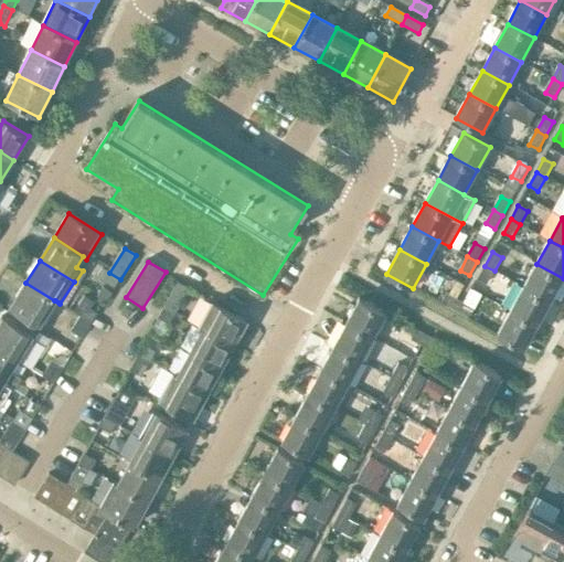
[(523,287),(550,301),(563,278),(536,264),(523,287)]
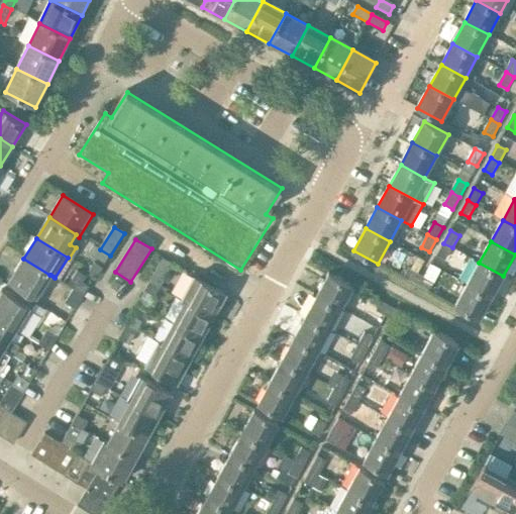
[(437,255),(445,261),(452,247),(443,243),(437,255)]
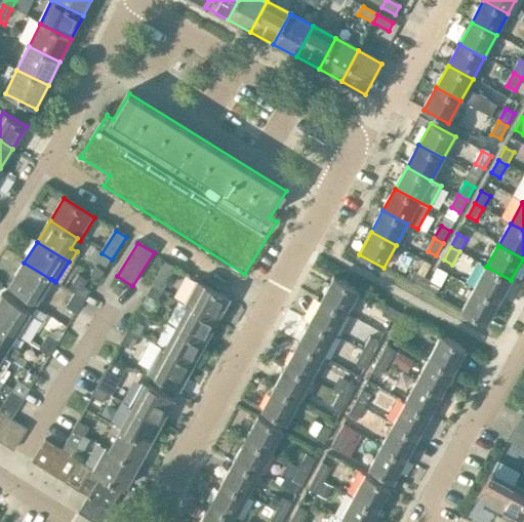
[(96,262),(107,268),(112,259),(102,253),(96,262)]
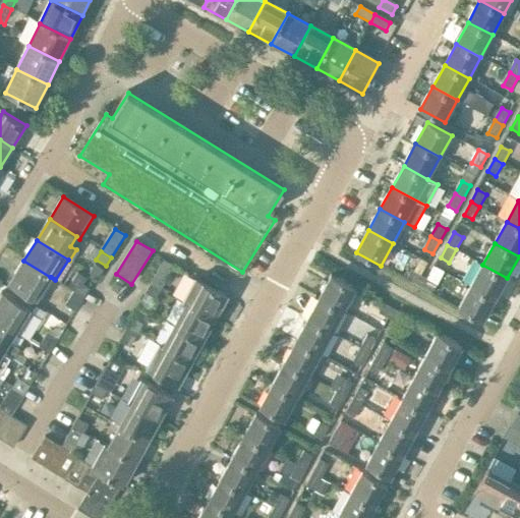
[(9,283),(40,301),(54,279),(51,277),(50,277),(23,261),(9,283)]
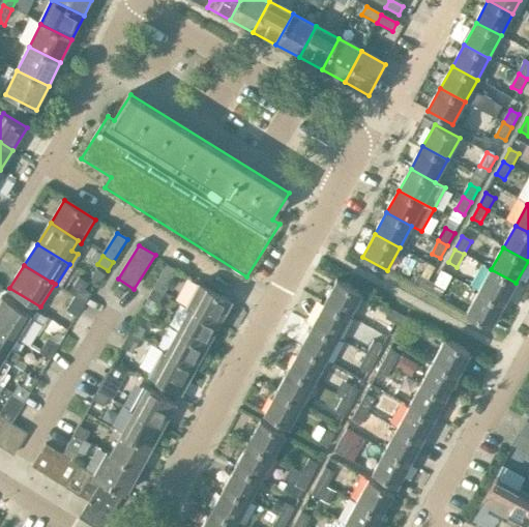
[(153,290),(165,296),(178,271),(168,265),(153,290)]
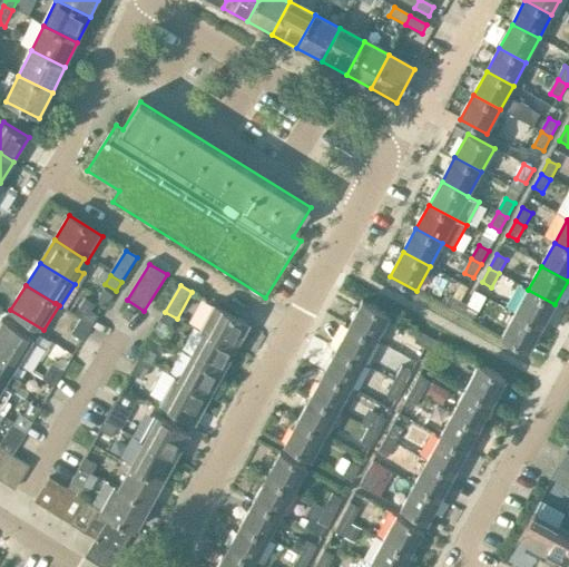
[(516,313),(542,328),(555,304),(528,290),(516,313)]
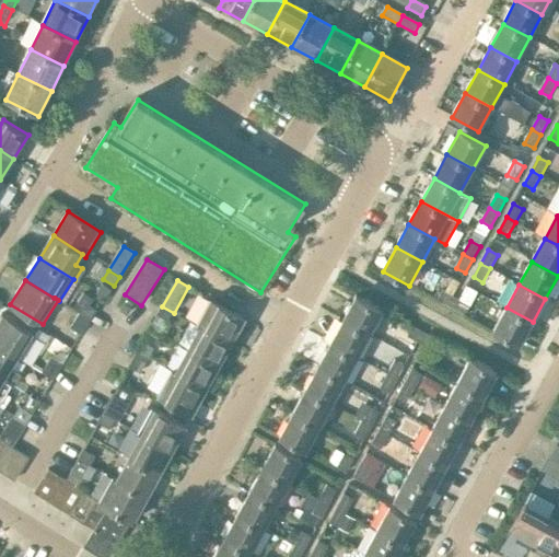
[(81,314),(91,322),(97,312),(89,306),(94,298),(84,292),(73,310),(81,314)]
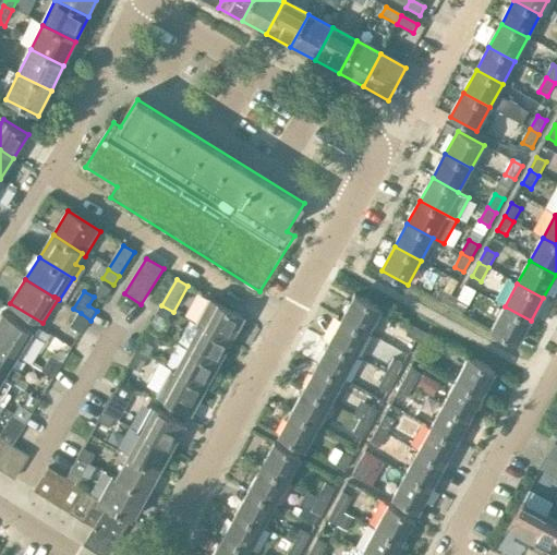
[(436,300),(449,308),(455,299),(442,291),(436,300)]
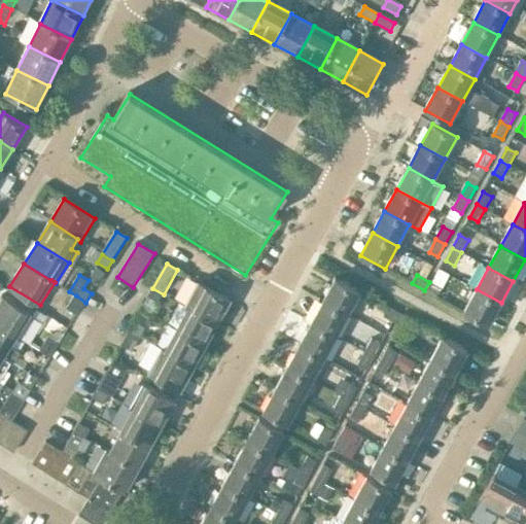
[(323,302),(348,315),(360,292),(336,279),(323,302)]
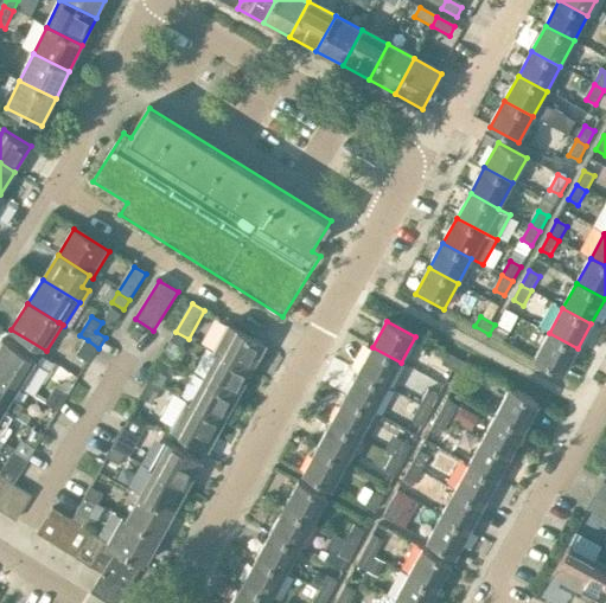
[(218,354),(250,372),(265,345),(229,325),(214,353),(217,355),(218,354)]
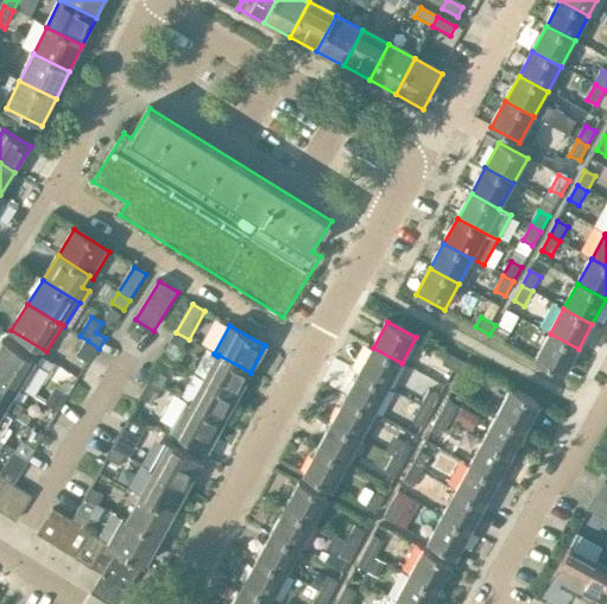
[(489,335),(505,343),(510,334),(495,325),(489,335)]
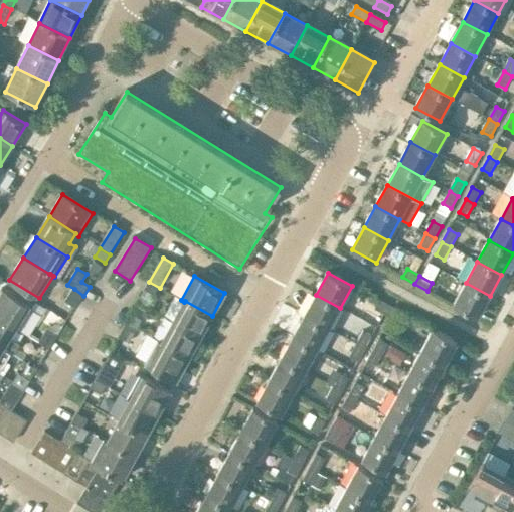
[(115,281),(111,287),(118,291),(121,285),(115,281)]
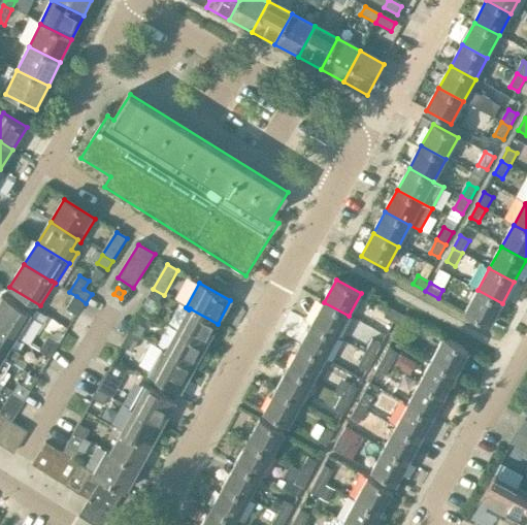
[(149,298),(159,303),(164,295),(153,289),(149,298)]
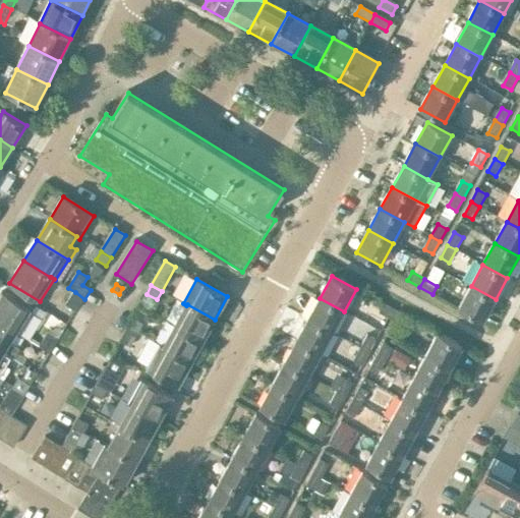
[(459,308),(483,322),(496,299),(471,286),(459,308)]
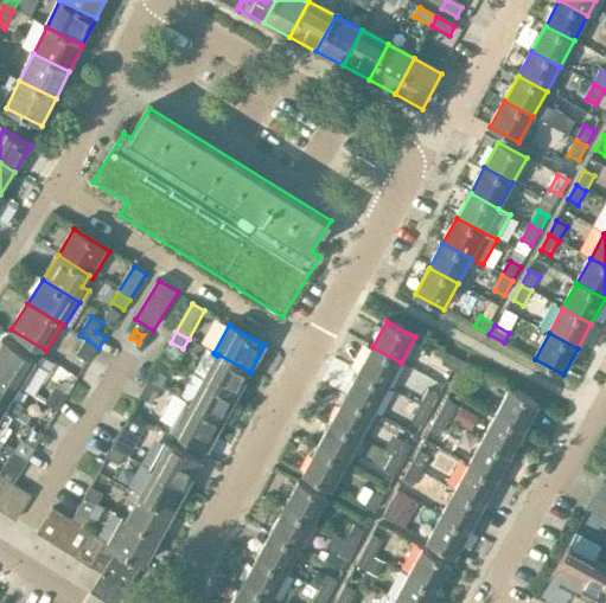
[(77,355),(89,364),(99,348),(88,340),(77,355)]
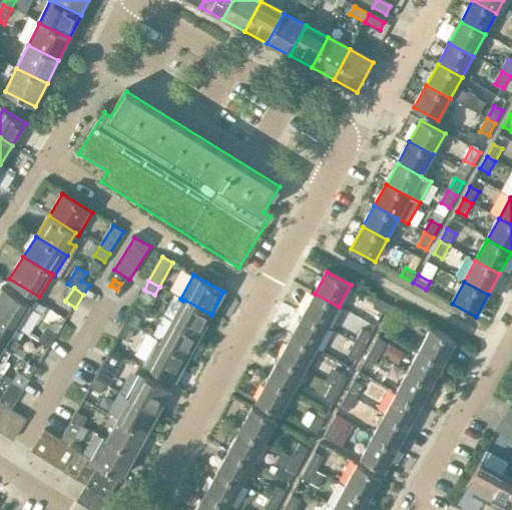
[(0,318),(15,328),(18,330),(32,308),(3,289),(0,293),(0,318)]
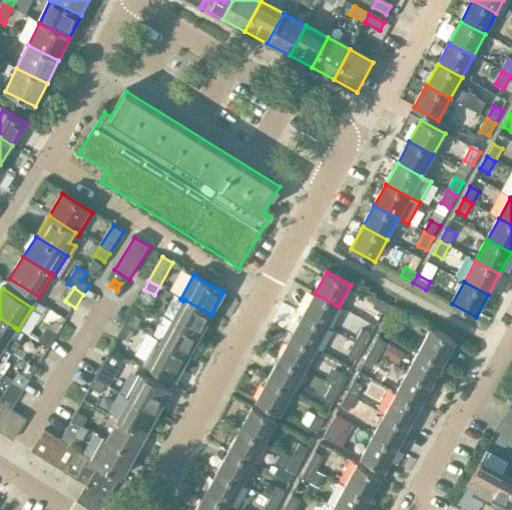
[(303,315),(327,328),(339,307),(315,294),(303,315)]
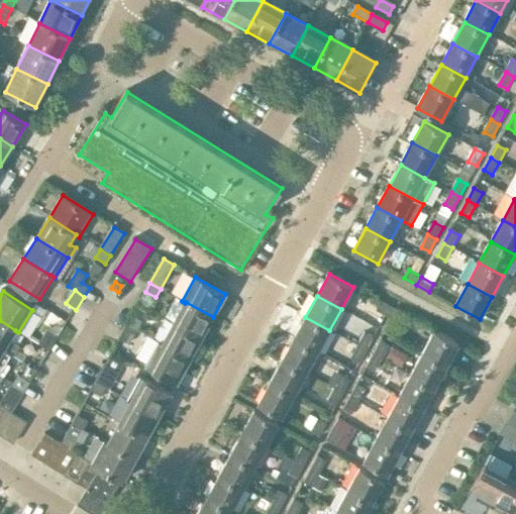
[(174,323),(201,338),(213,317),(186,302),(185,303),(174,323)]
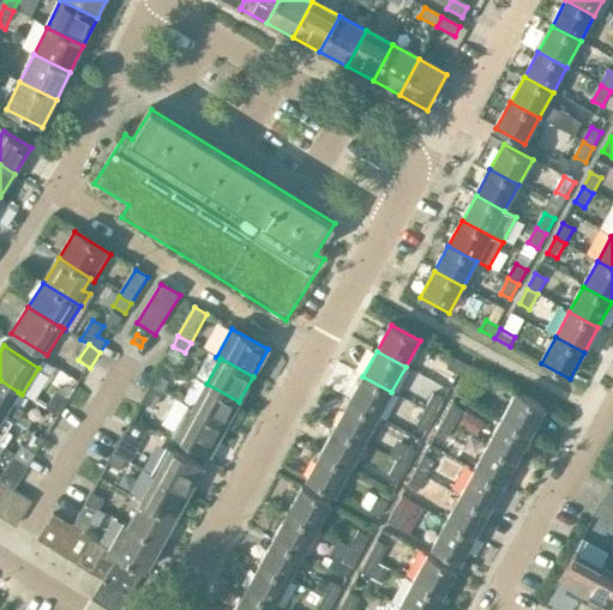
[(448,369),(478,385),(484,375),(454,358),(448,369)]
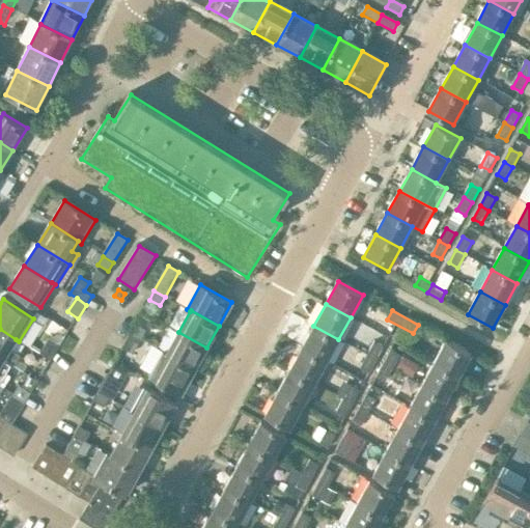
[(131,334),(141,340),(145,331),(135,326),(131,334)]
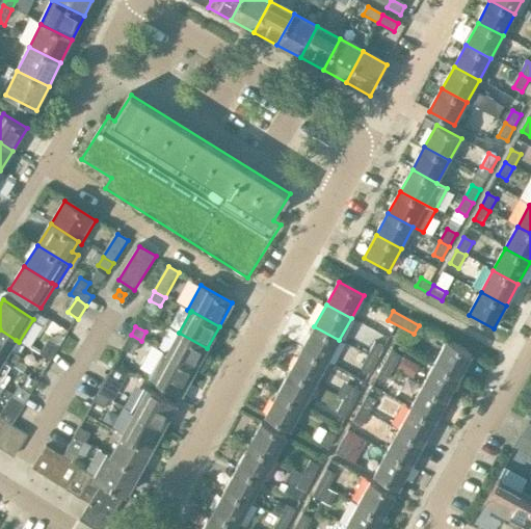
[(302,349),(327,363),(339,340),(314,326),(302,349)]
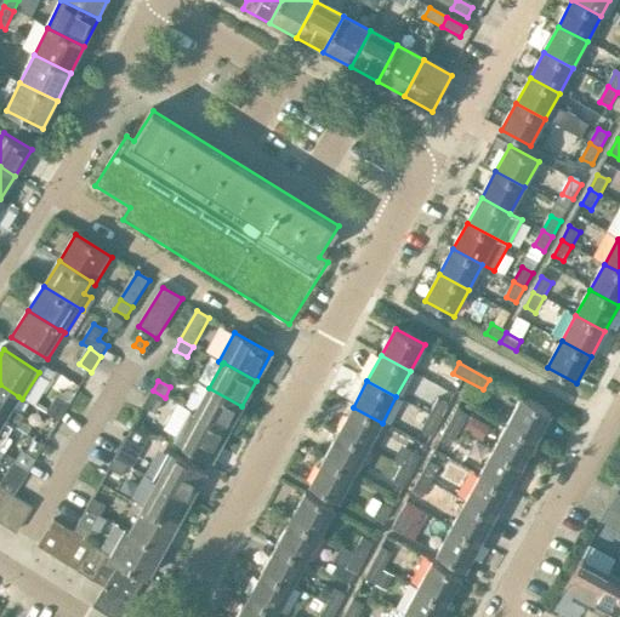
[(0,418),(3,421),(13,427),(16,429),(24,416),(11,407),(18,396),(0,384),(0,418)]
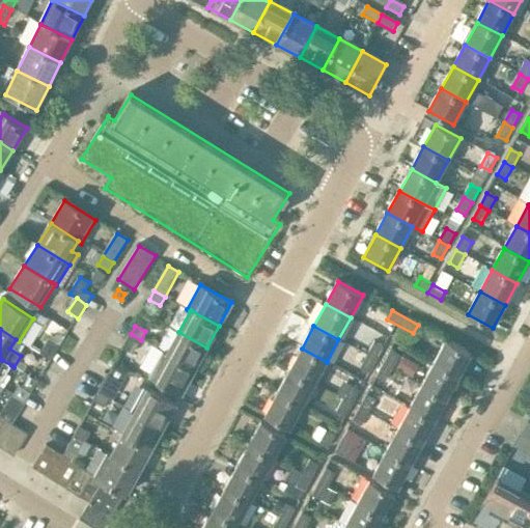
[(167,354),(195,369),(206,348),(178,332),(167,354)]
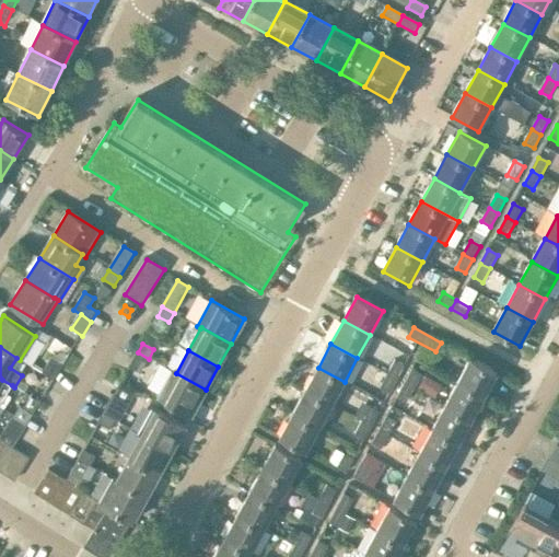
[(129,368),(140,374),(149,359),(138,352),(129,368)]
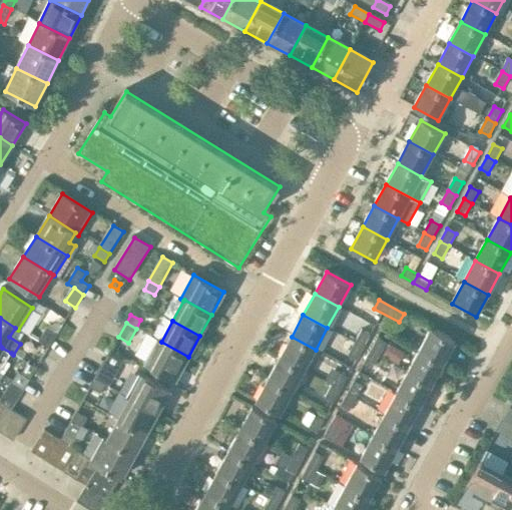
[(39,342),(49,348),(58,335),(48,329),(39,342)]
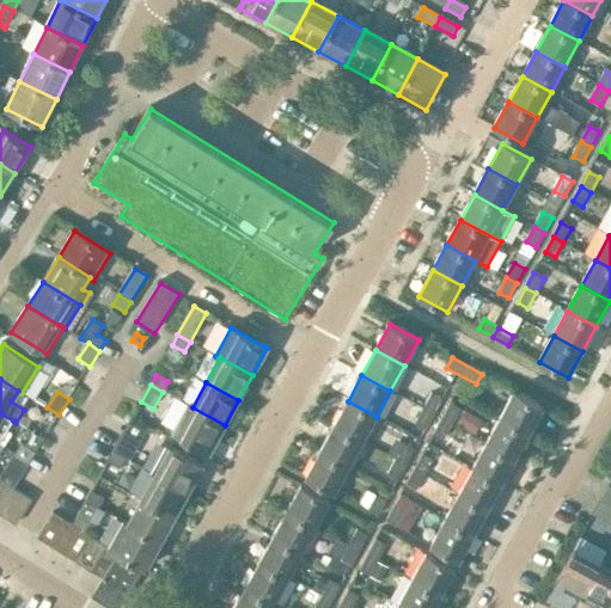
[(500,418),(529,434),(543,407),(514,392),(500,418)]
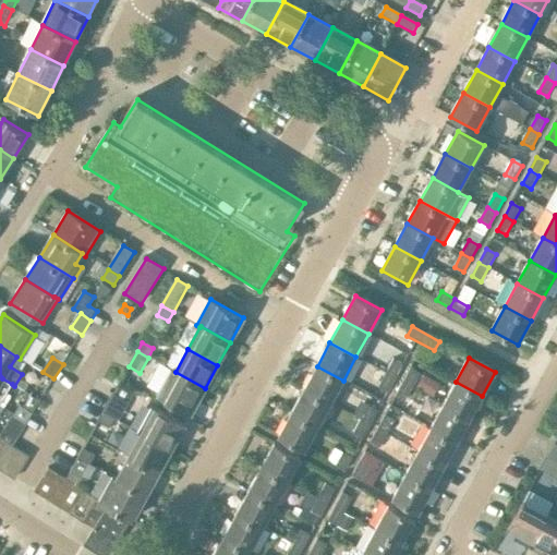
[(387,374),(396,379),(403,365),(394,360),(387,374)]
